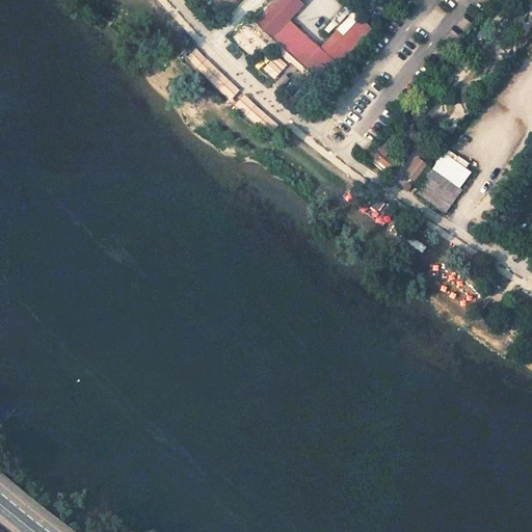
[(276,0),(256,22),(315,77),(313,80),(313,83),(313,88),(314,91),(348,55),(372,29),(360,19),(324,55),(318,49),(288,22),(304,4),(299,0),(276,0)]
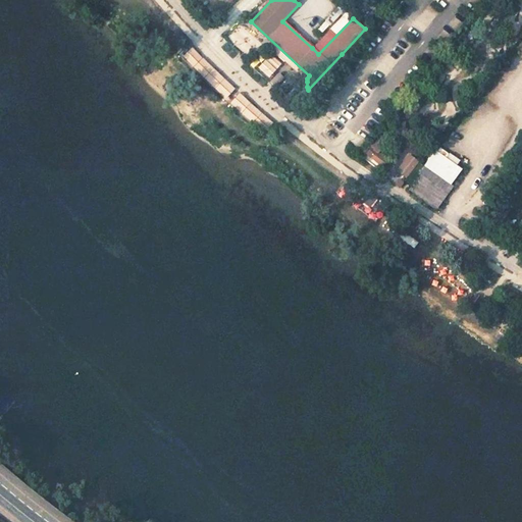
[(347,12),(312,48),(318,54),(353,18),(347,12)]
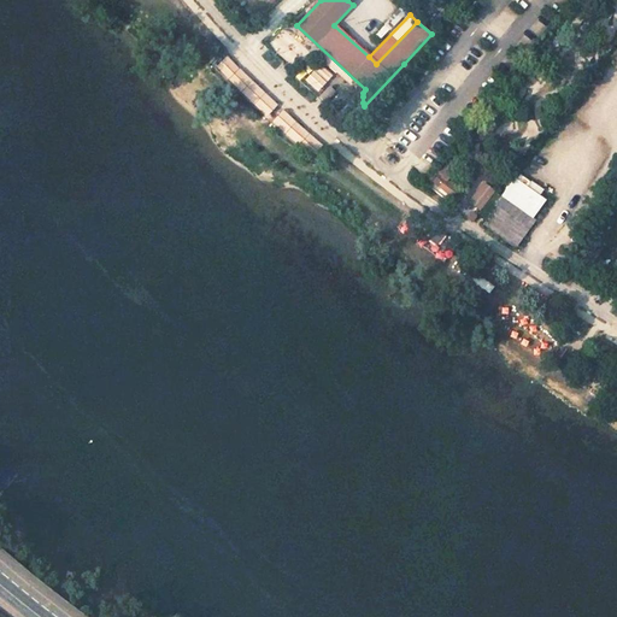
[(311,158),(322,146),(231,63),(221,75),(311,158)]
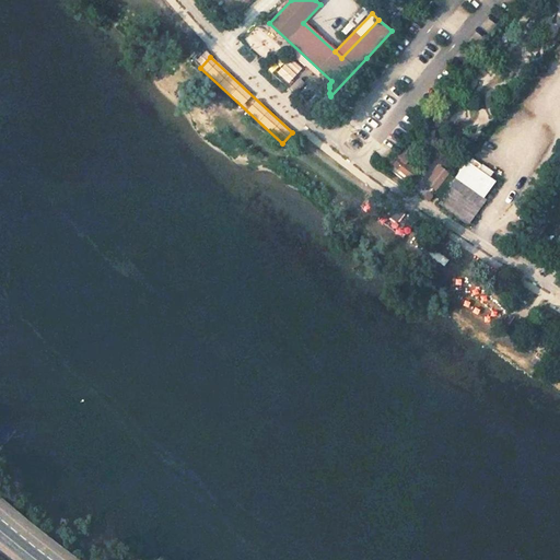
[(466,222),(493,182),(465,161),(434,200),(466,222)]
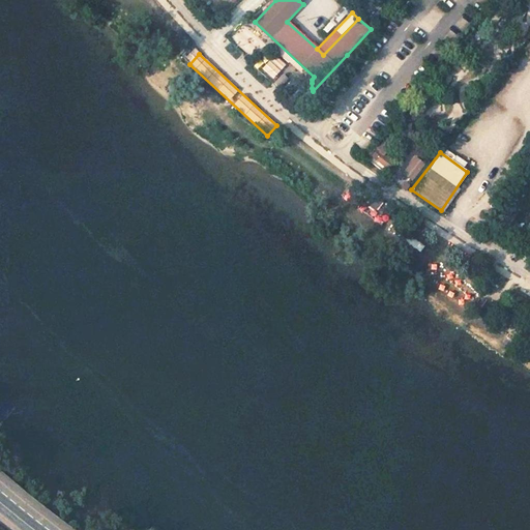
[(400,174),(410,182),(423,165),(413,156),(400,174)]
